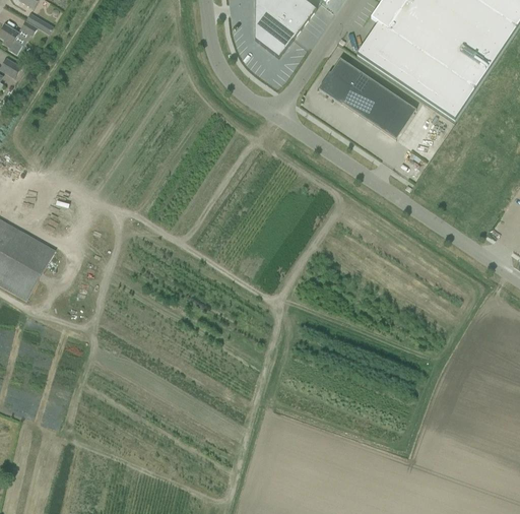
[(258,0),(259,40),(284,57),(319,6),(310,0),(258,0)]
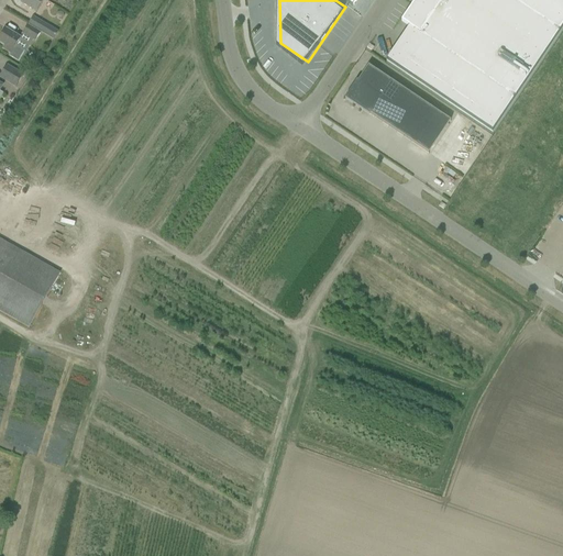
[(409,22),(386,55),(493,126),(562,20),(562,0),(411,0),(401,17),(409,22)]
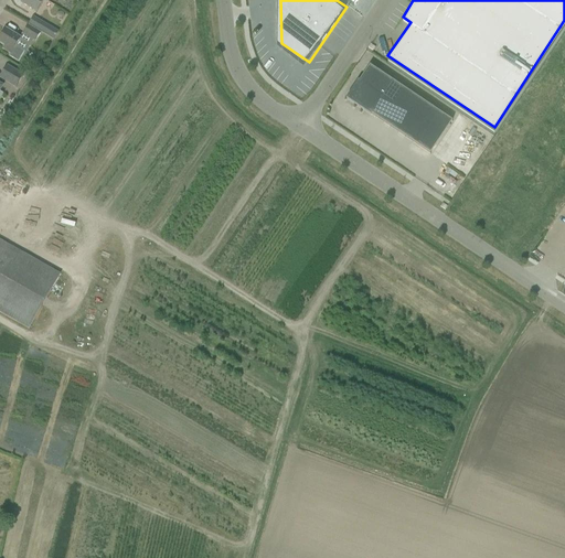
[(54,33),(59,25),(33,11),(29,19),(54,33)]
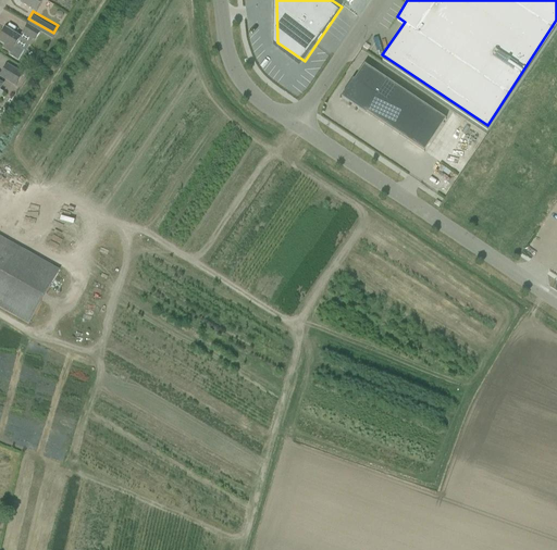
[(35,35),(39,27),(27,20),(23,27),(35,35)]
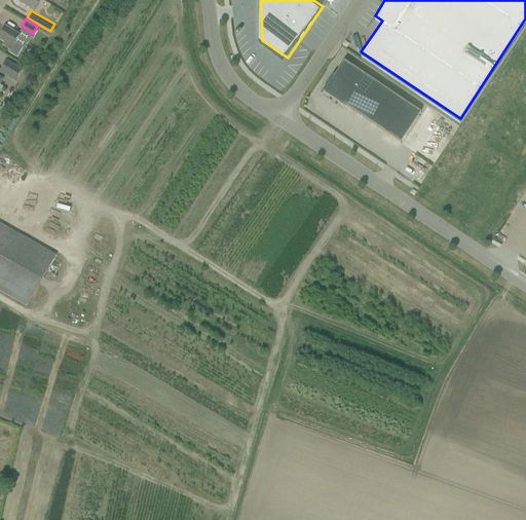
[(15,37),(20,31),(5,23),(0,30),(0,34),(4,38),(3,40),(9,44),(8,47),(16,52),(23,42),(15,37)]
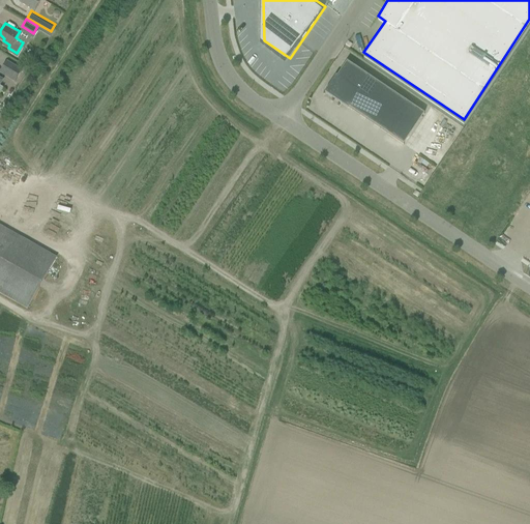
[(0,67),(15,77),(22,65),(6,56),(0,66),(0,67)]
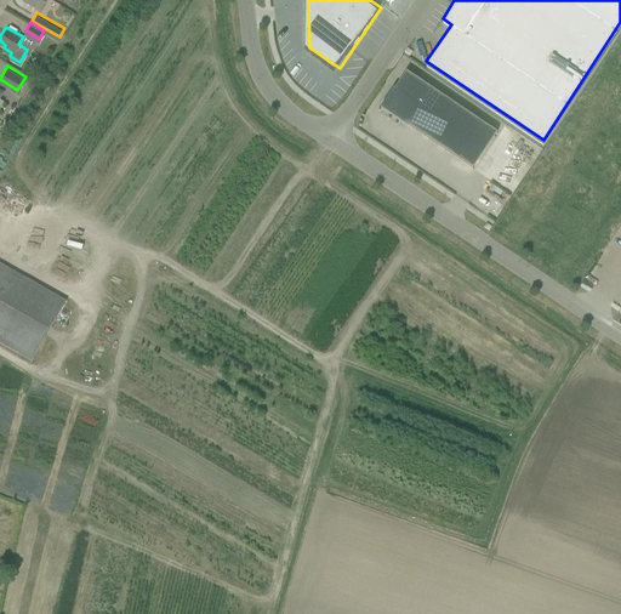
[(497,128),(406,66),(394,84),(393,83),(380,102),(406,120),(408,119),(473,163),(497,128)]
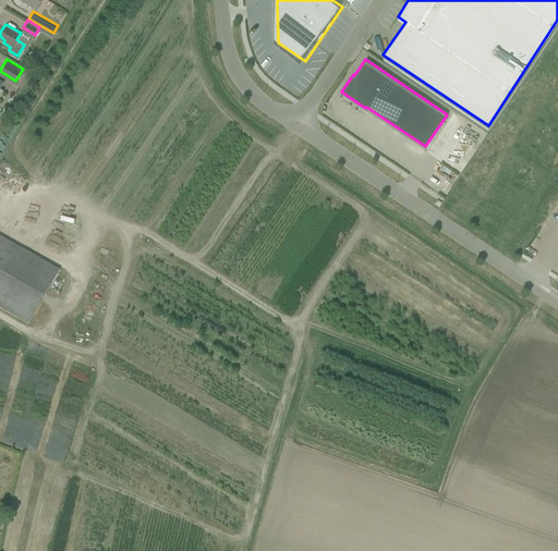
[(59,265),(0,231),(0,303),(28,319),(59,265)]
